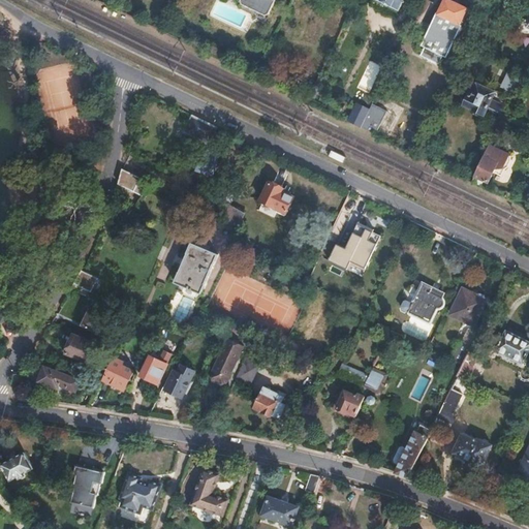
[(240,0),(241,4),(265,16),(268,13),(274,0),(240,0)]
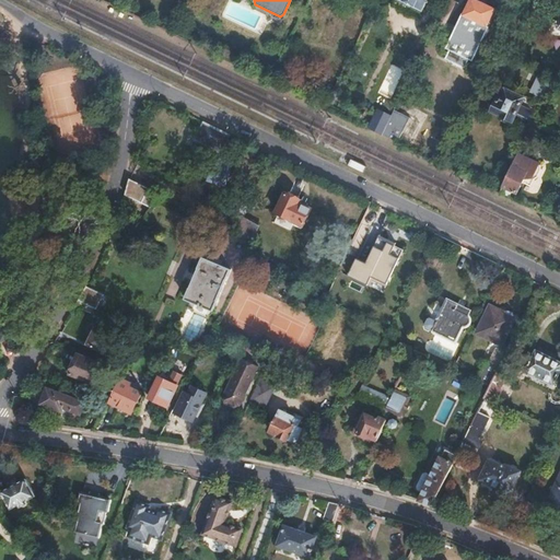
[(396,0),(394,4),(419,15),(421,10),(423,11),(428,0),(434,0),(435,0),(434,0),(396,0)]
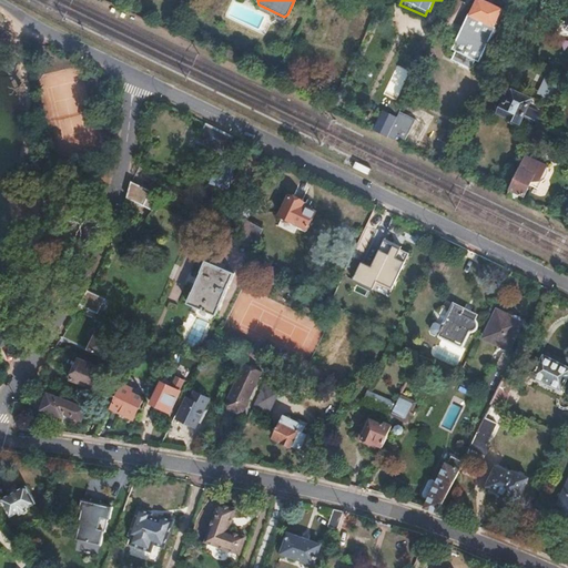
[(493,26),(500,10),(478,0),(477,0),(470,16),(468,14),(452,49),(456,51),(452,59),(472,69),(476,60),(479,62),(485,49),(489,50),(494,41),(489,40),(496,27),(493,26)]
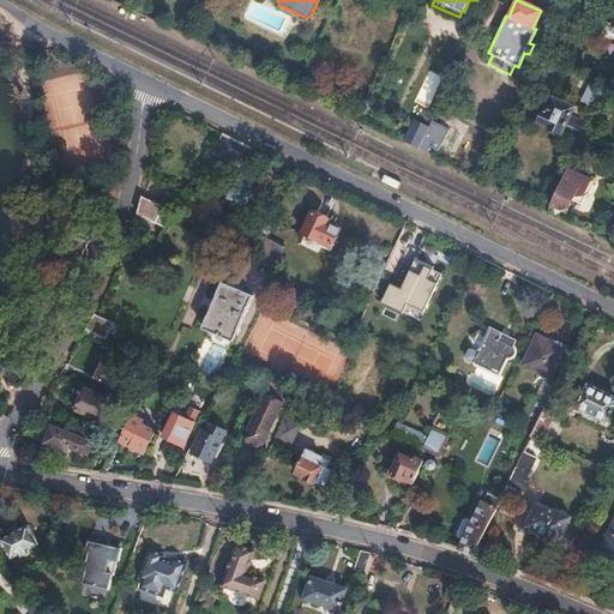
[(428,68),(414,96),(429,104),(444,77),(428,68)]
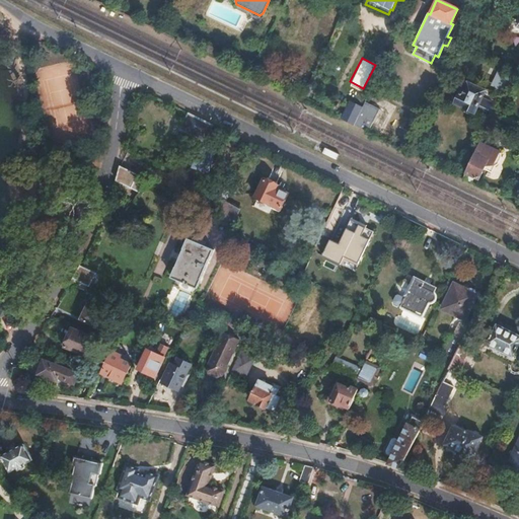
[(511,78),(498,72),(494,81),(507,87),(511,78)]
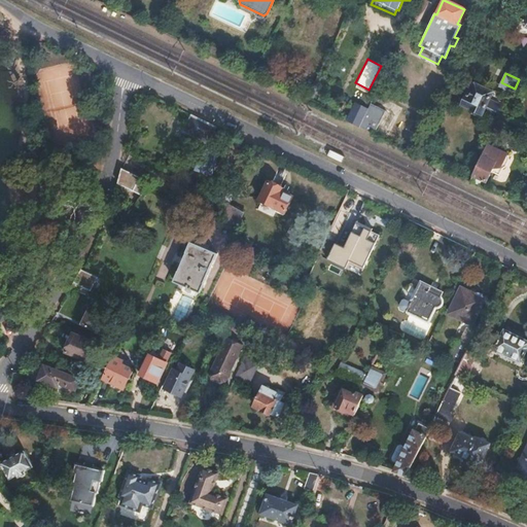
[(318,96),(317,92),(319,85),(315,83),(308,98),(321,104),(323,99),(318,96)]
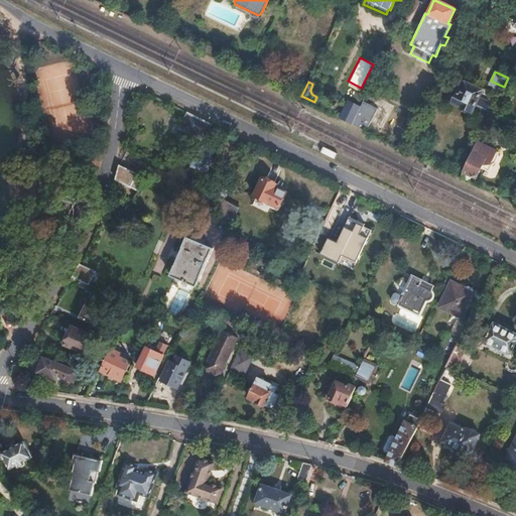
[(478,99),(481,91),(465,84),(459,95),(457,94),(452,104),(461,108),(462,114),(467,116),(470,114),(471,111),(481,116),(488,103),(478,99)]
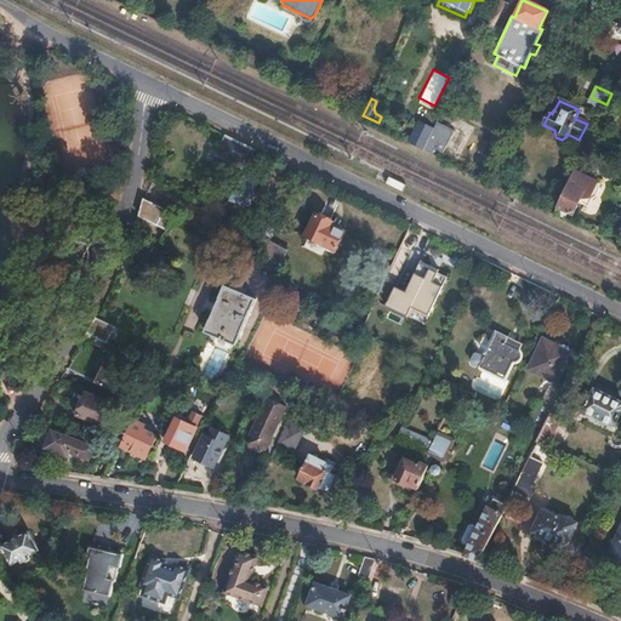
[(422,149),(432,130),(419,124),(409,143),(422,149)]
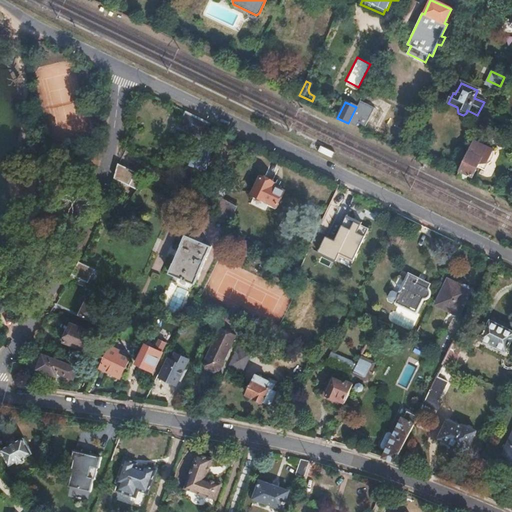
[(363,130),(373,109),(358,102),(348,123),(363,130)]
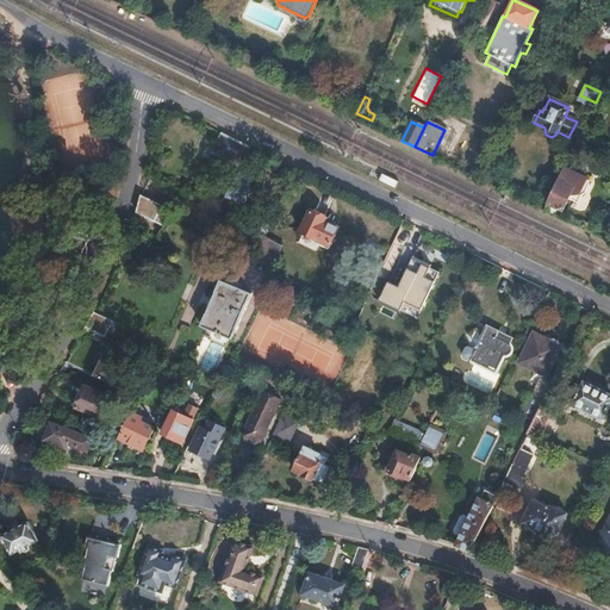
[(243,201),(253,172),(238,165),(240,161),(241,162),(242,162),(243,162),(251,145),(222,131),(213,149),(236,160),(225,197),(243,201)]
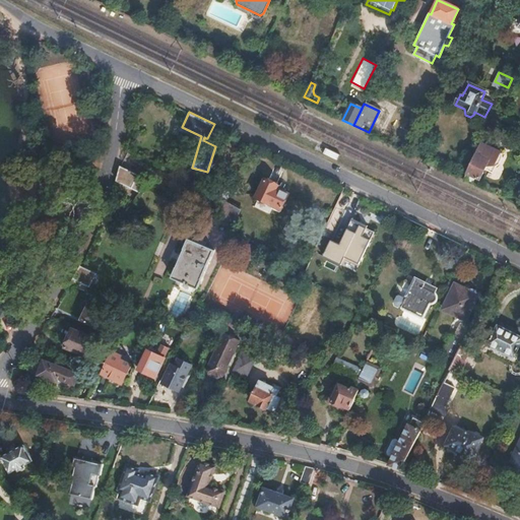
[(507,153),(506,147),(495,142),(491,151),(479,146),(464,179),(472,183),(474,179),(479,181),(484,171),(491,174),(494,169),(501,166),(507,153)]
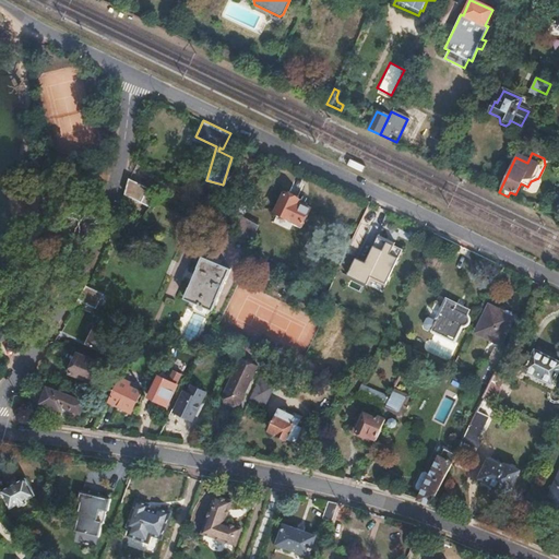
[(447,167),(451,157),(447,155),(442,165),(447,167)]
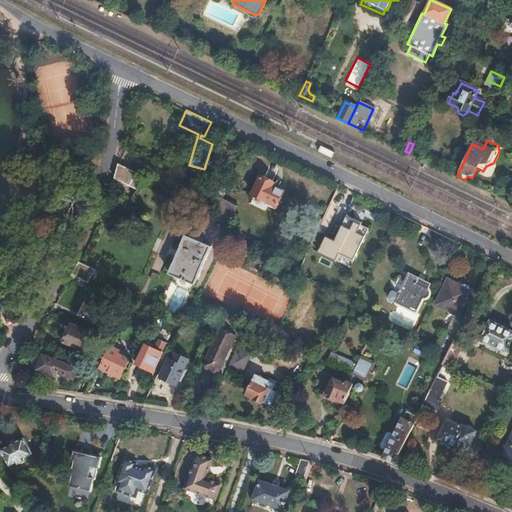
[(144,176),(119,164),(117,172),(115,178),(138,190),(144,176)]
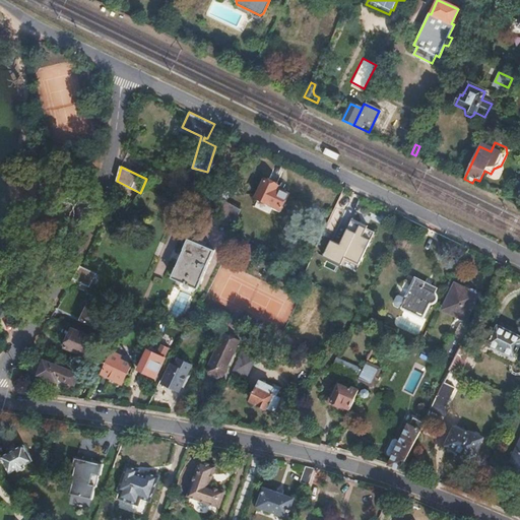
[(267,178),(258,197),(274,205),(273,207),(281,211),(290,193),(276,186),(277,184),(267,178)]
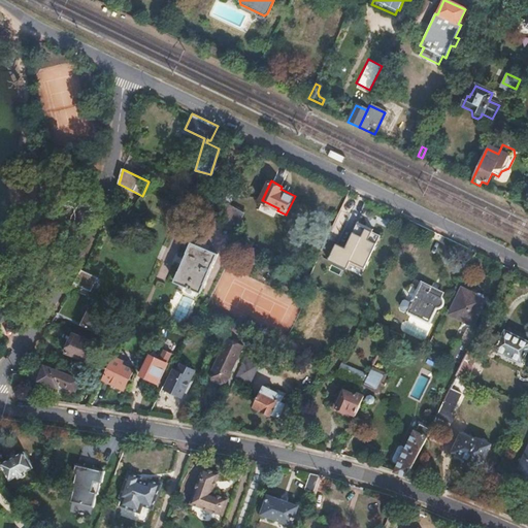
[(236,228),(244,210),(227,202),(220,220),(236,228)]
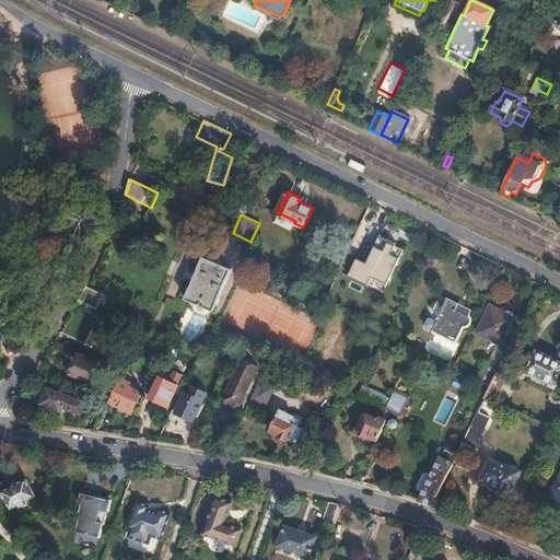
[(394,283),(407,257),(377,243),(364,269),(394,283)]
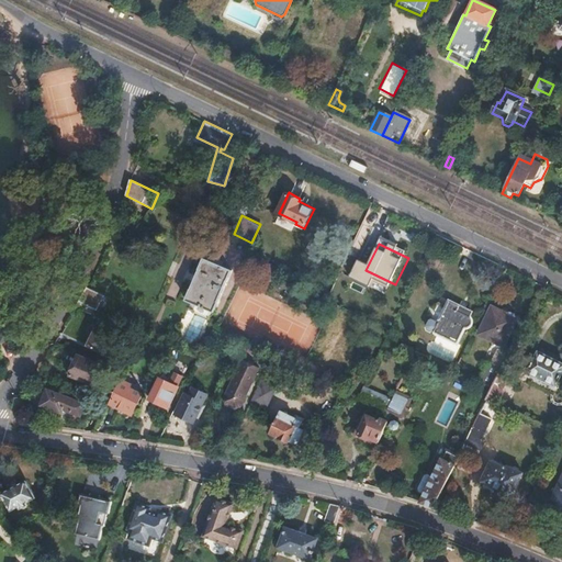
[(203,258),(186,300),(197,304),(192,312),(209,318),(212,311),(214,311),(232,270),(203,258)]
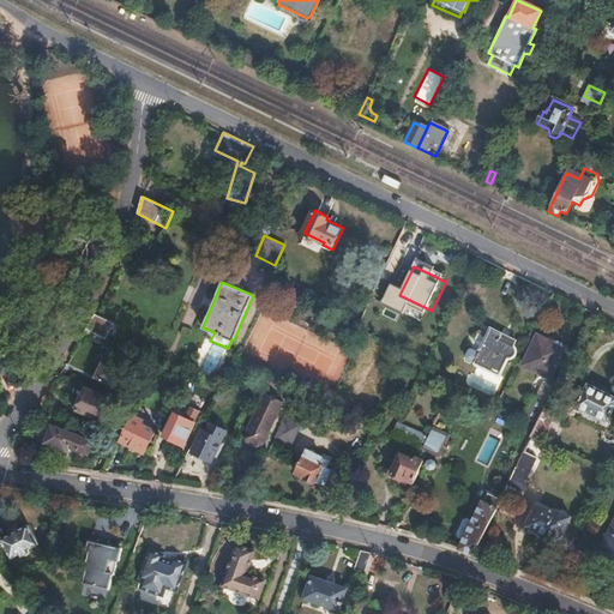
[(106,339),(113,324),(95,314),(83,336),(100,343),(102,337),(106,339)]
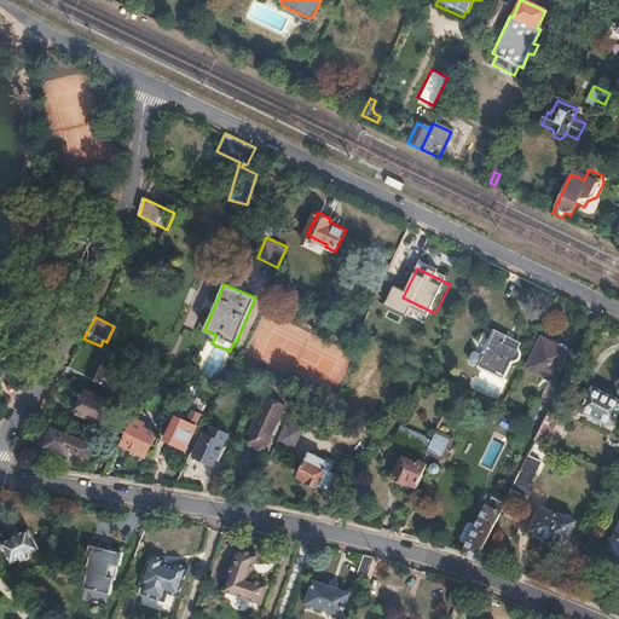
[(520,356),(521,353),(520,351),(519,350),(518,348),(520,343),(493,330),(491,337),(485,335),(472,362),(503,377),(512,359),(513,360),(514,360),(516,359),(520,358),(520,356)]
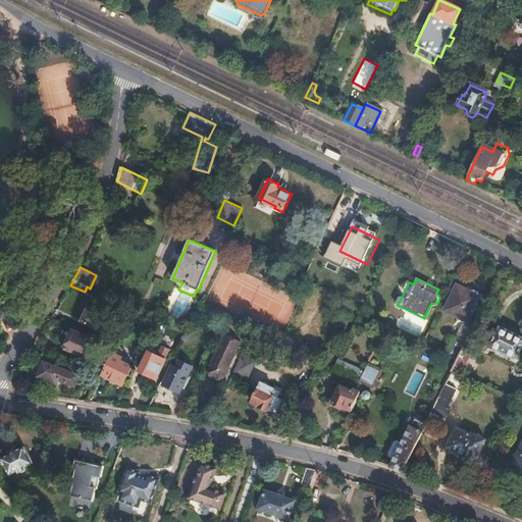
[(398,305),(409,282),(406,281),(396,302),(397,305),(398,305)]
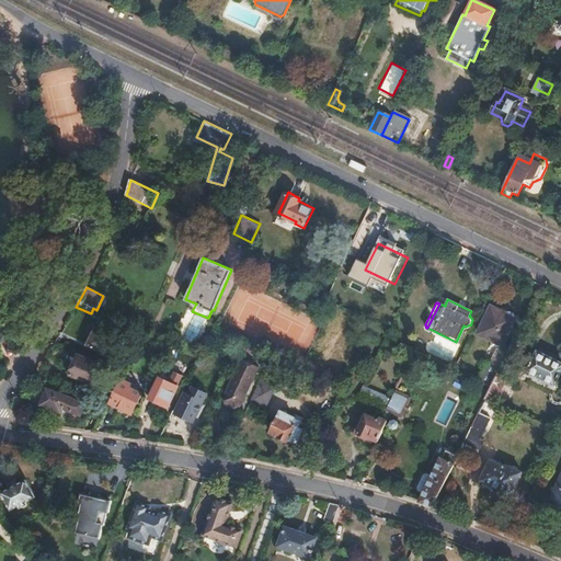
[(503,344),(516,319),(515,318),(515,316),(515,315),(514,313),(512,312),(510,311),(507,312),(506,312),(492,306),(479,333),(503,344)]
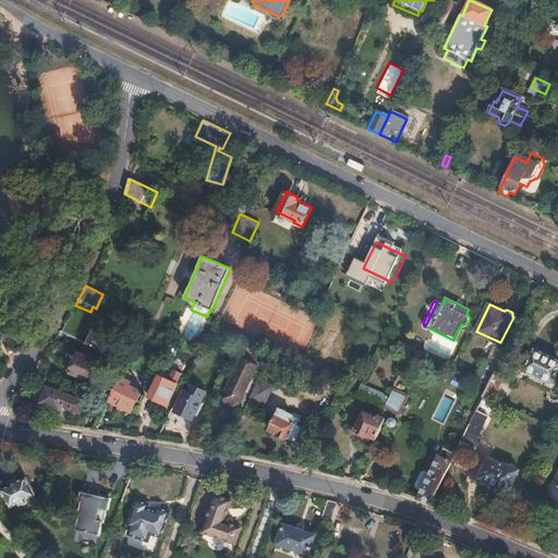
[(15,339),(20,331),(16,325),(3,324),(0,327),(0,335),(2,339),(15,339)]
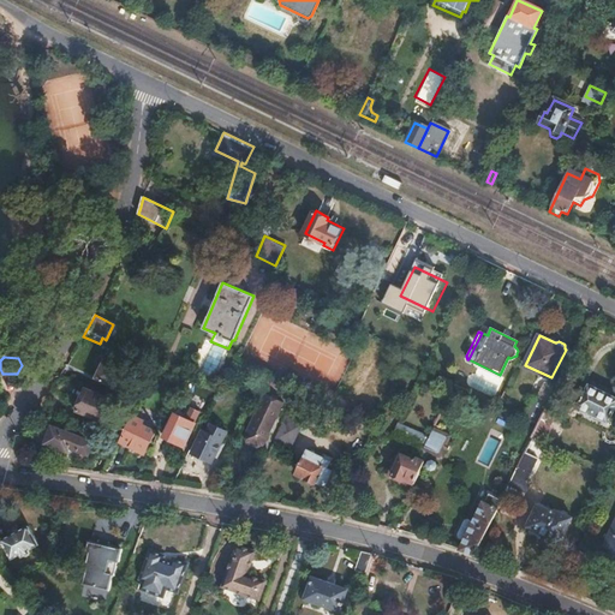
[(129,393),(136,375),(105,359),(96,377),(129,393)]
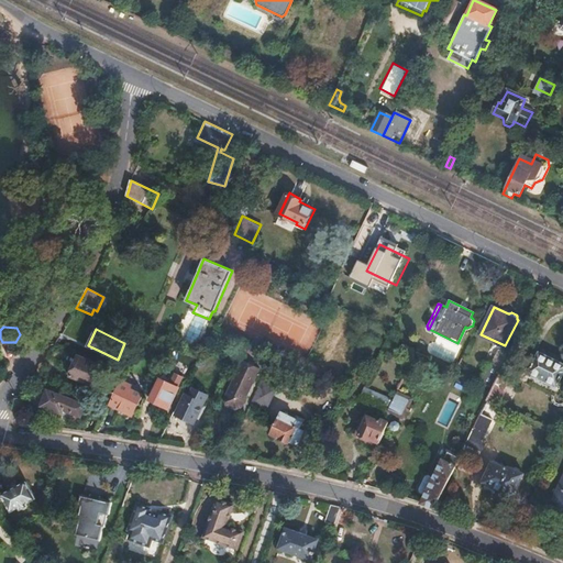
[(504,368),(511,353),(503,349),(501,351),(499,350),(494,360),(492,359),(490,362),(504,368)]
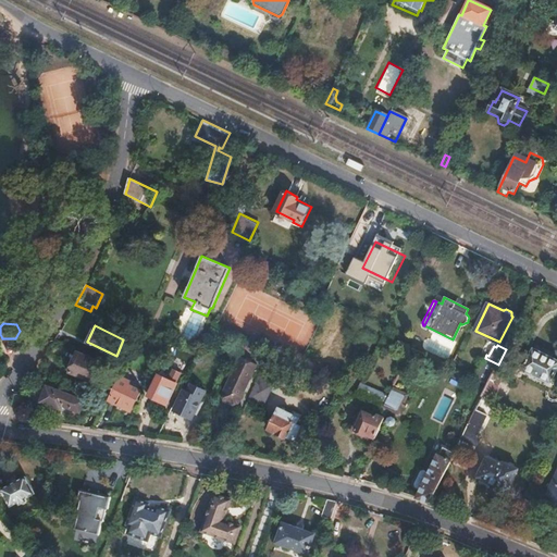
[(516,366),(551,383),(556,370),(556,354),(548,350),(547,354),(533,347),(528,360),(520,357),(516,366)]
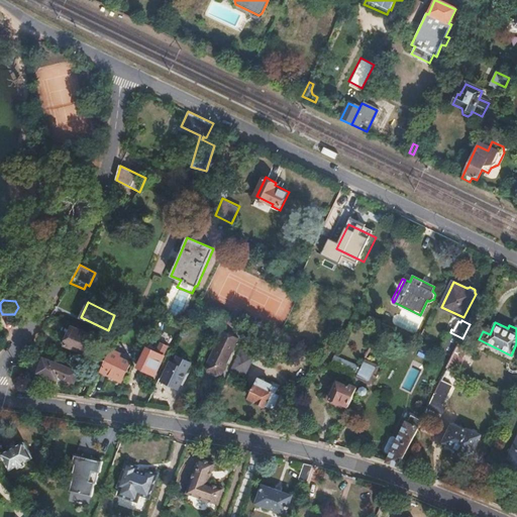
[(93,335),(73,328),(66,346),(86,353),(93,335)]
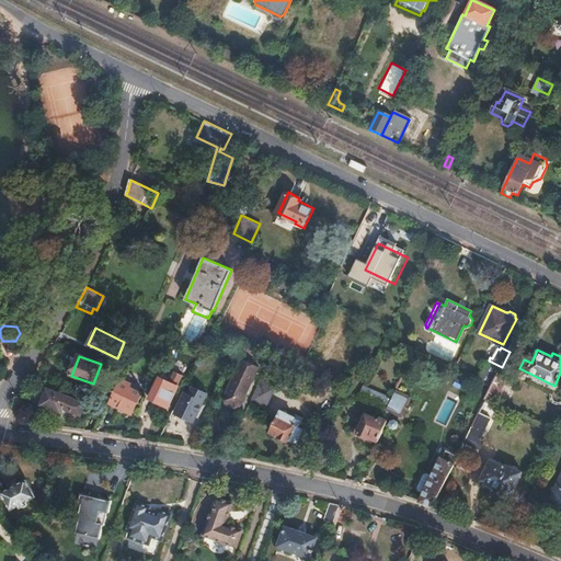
[(247,390),(247,388),(248,386),(250,382),(251,381),(253,380),(255,379),(261,367),(244,358),(235,379),(238,380),(236,385),(231,386),(226,396),(228,402),(237,408),(243,404),(248,396),(247,390)]
